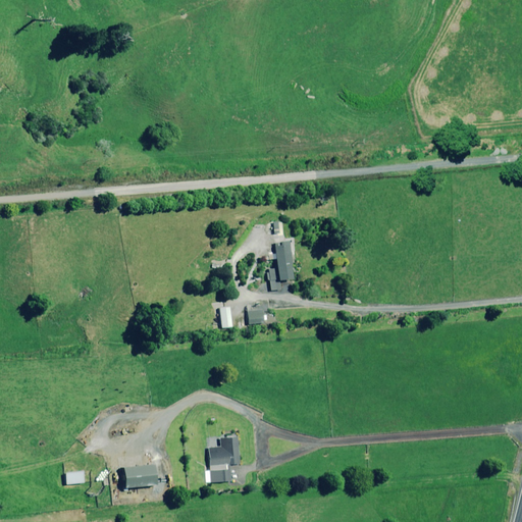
[(273,221),(274,233),(283,232),(282,221),(273,221)]
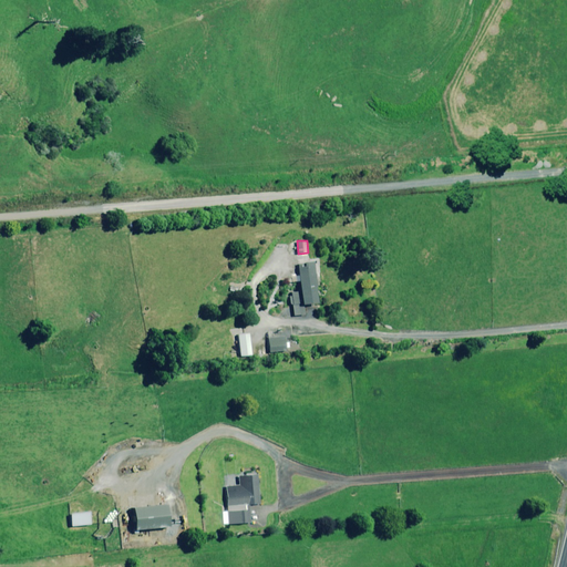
[(316,263),(299,264),(302,290),(292,291),(292,296),(290,297),(291,305),(294,305),(295,316),(306,315),(305,305),(320,302),(316,263)]
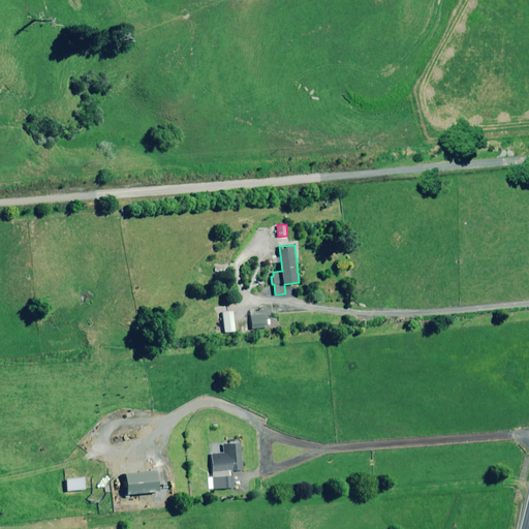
[(223,312),(225,333),(236,332),(234,310),(223,312)]
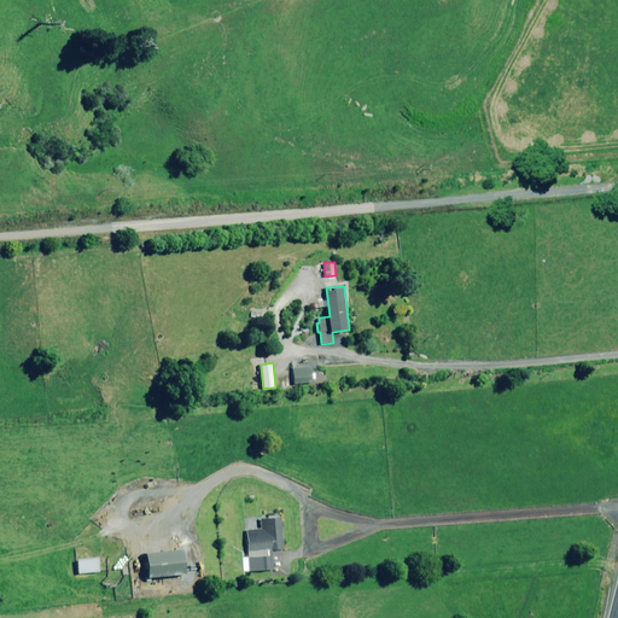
[(293,368),(295,385),(312,384),(310,367),(293,368)]
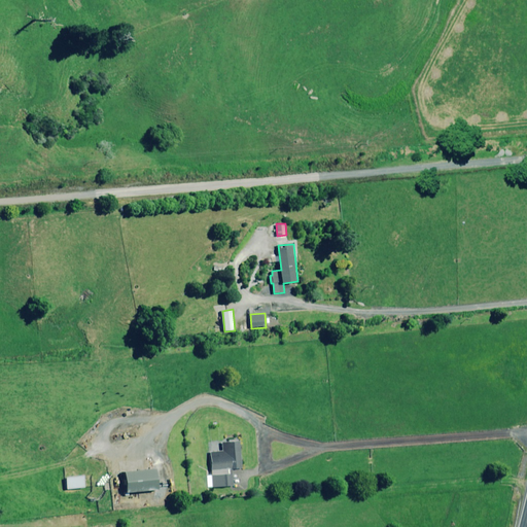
[(211,451),(214,487),(234,486),(233,468),(242,468),(240,442),(222,443),(223,451),(211,451)]
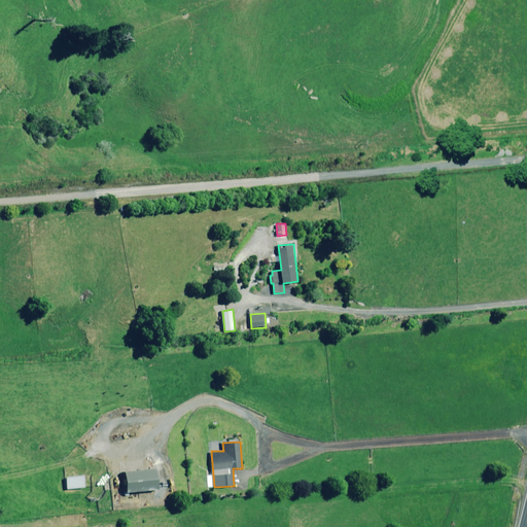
[(126,472),(128,493),(160,490),(156,469),(126,472)]
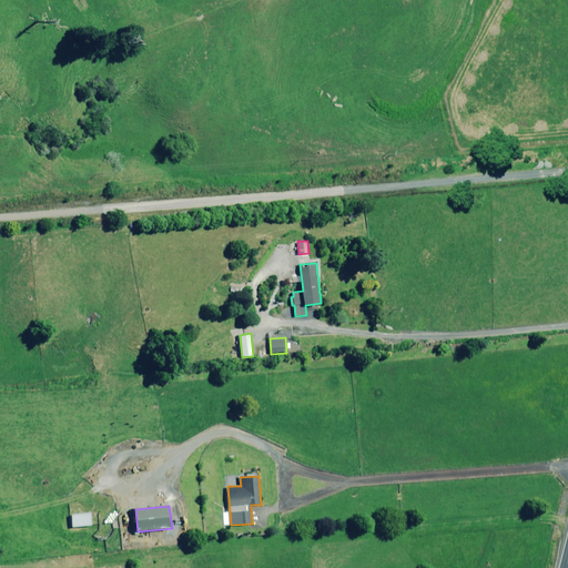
[(72,515),(73,528),(92,526),(92,525),(91,514),(72,515)]
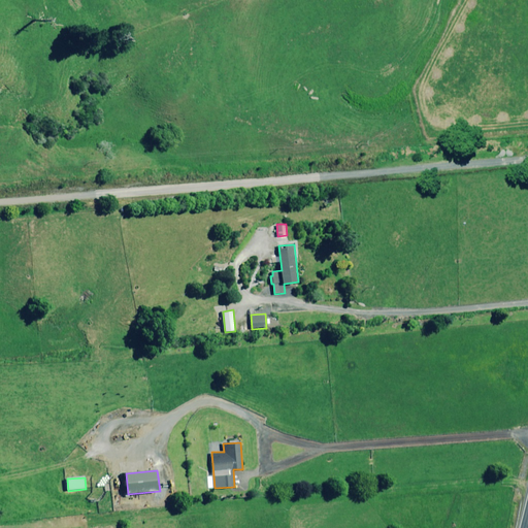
All buildings are outlined.
